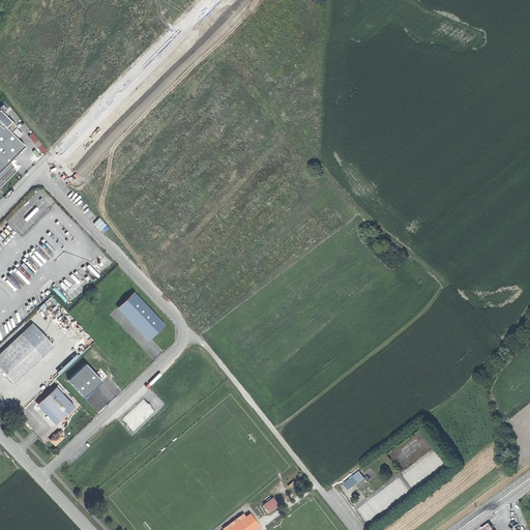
[(0,186),(7,180),(16,171),(7,163),(13,157),(10,154),(16,149),(18,152),(24,146),(10,133),(16,126),(9,121),(4,116),(6,114),(3,111),(5,109),(1,105),(0,105),(0,186)]
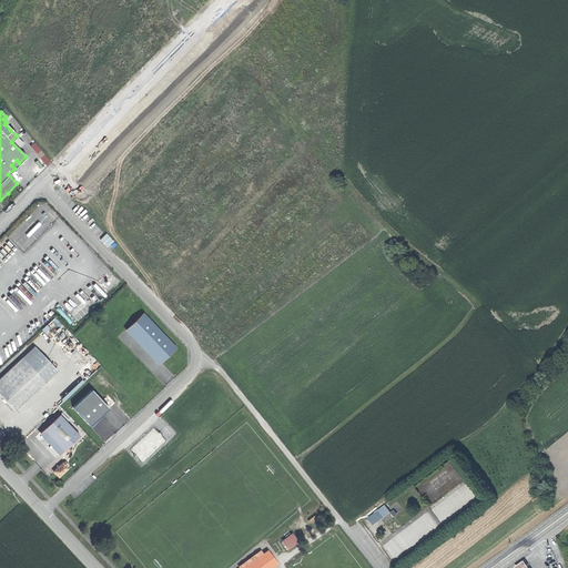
[(46,165),(51,162),(37,141),(32,144),(46,165)]
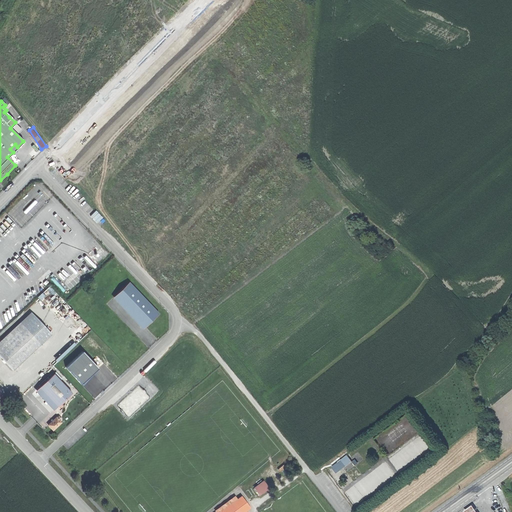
[(146,327),(159,314),(129,282),(116,295),(146,327)]
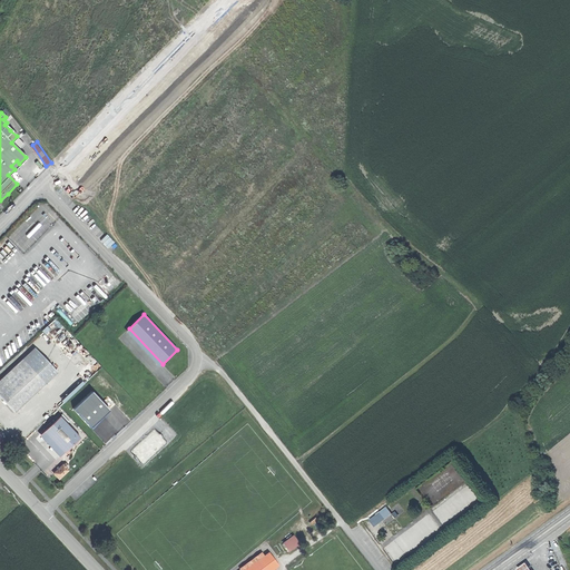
[(0,379),(0,386),(26,363),(38,352),(33,347),(0,379)]
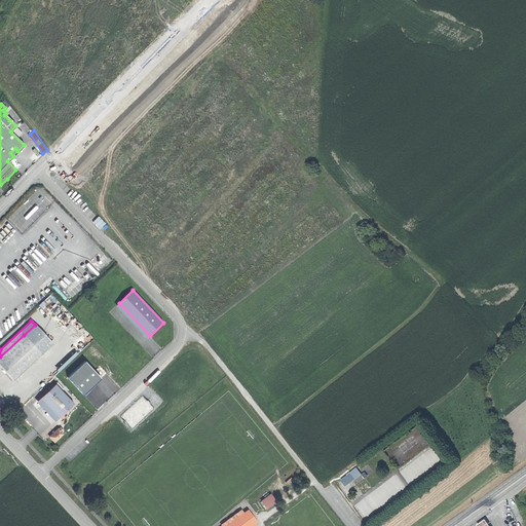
[(35,325),(24,335),(41,353),(52,343),(35,325)]
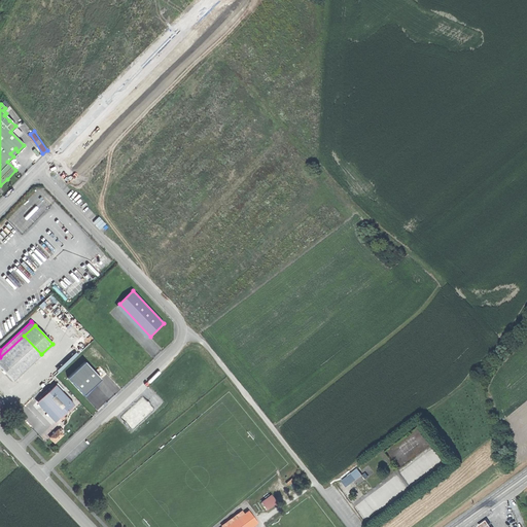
[(0,366),(4,372),(13,381),(41,354),(24,336),(0,357),(0,366)]
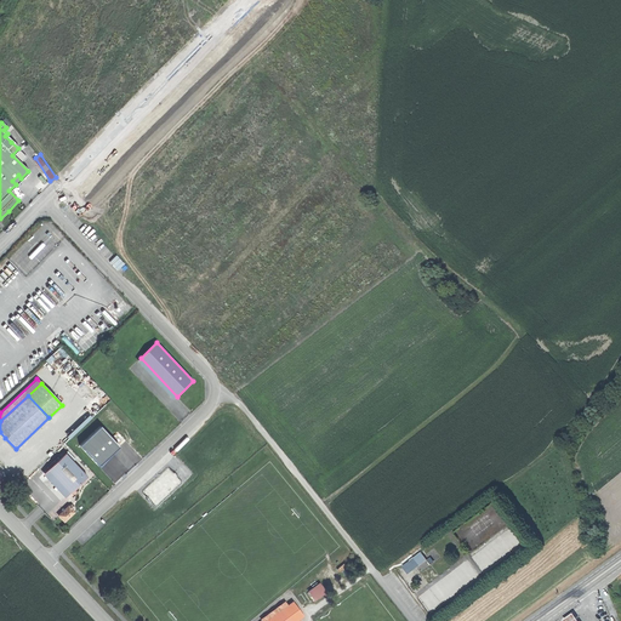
[(98,427),(78,445),(97,466),(107,457),(118,448),(98,427)]
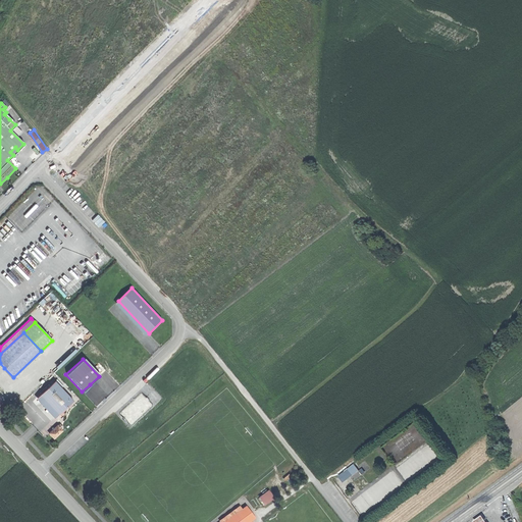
[(49,406),(57,415),(72,401),(54,381),(39,396),(49,406)]
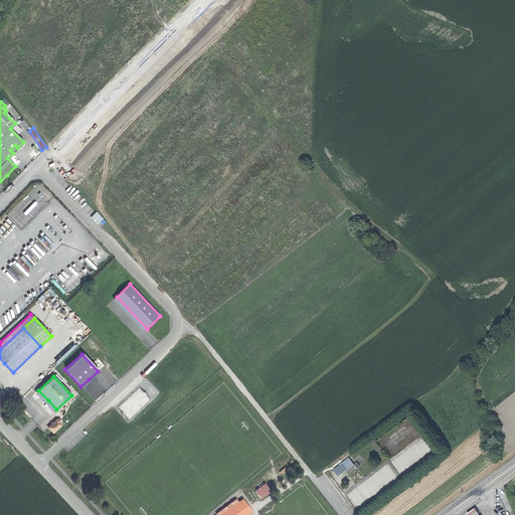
[(56,419),(48,427),(52,433),(61,424),(56,419)]
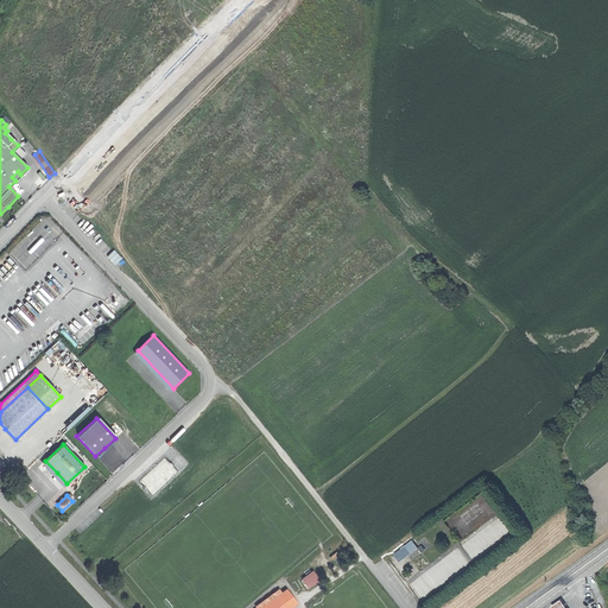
[(411,559),(422,552),(419,549),(409,555),(411,559)]
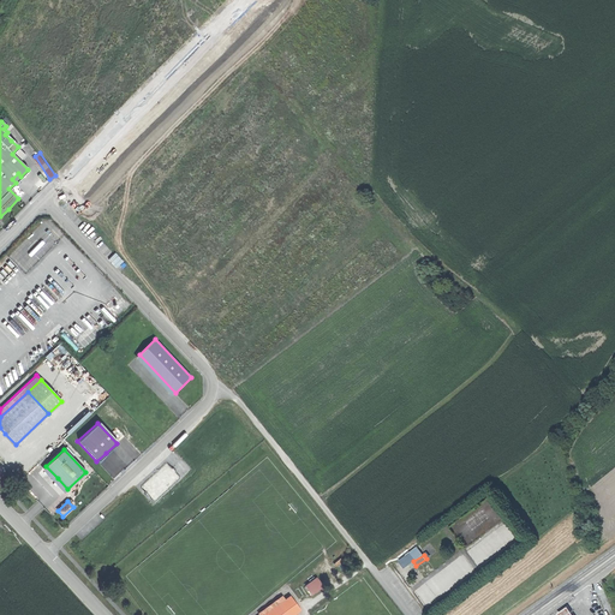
[(305,586),(314,595),(326,585),(317,575),(305,586)]
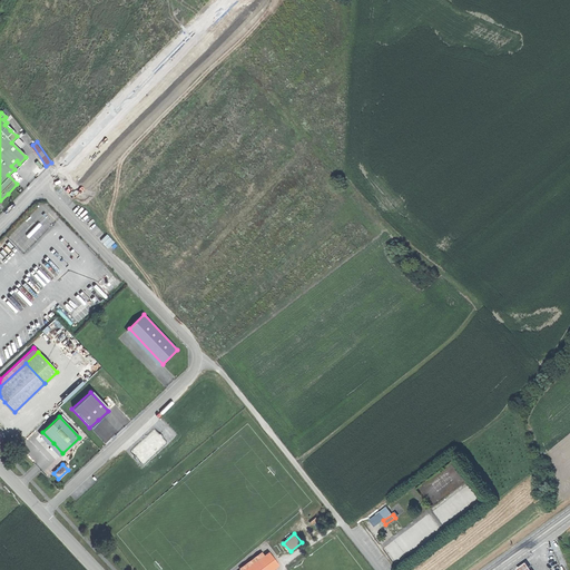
[(238,568),(239,569),(244,569),(246,569),(246,568),(257,559),(258,560),(263,557),(259,552),(238,568)]
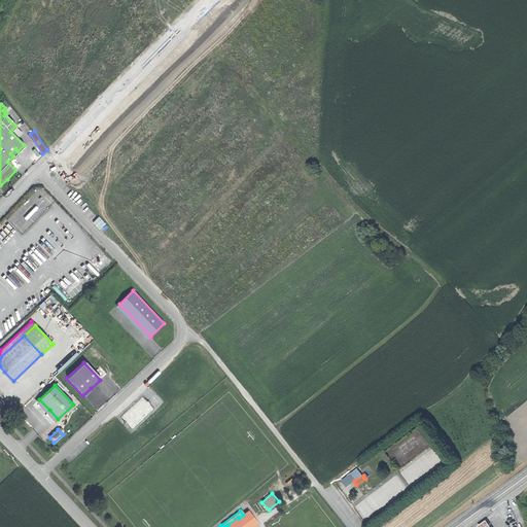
[(249,526),(251,526),(256,522),(247,511),(243,515),(239,518),(238,517),(227,525),(227,526),(225,526),(249,526)]
